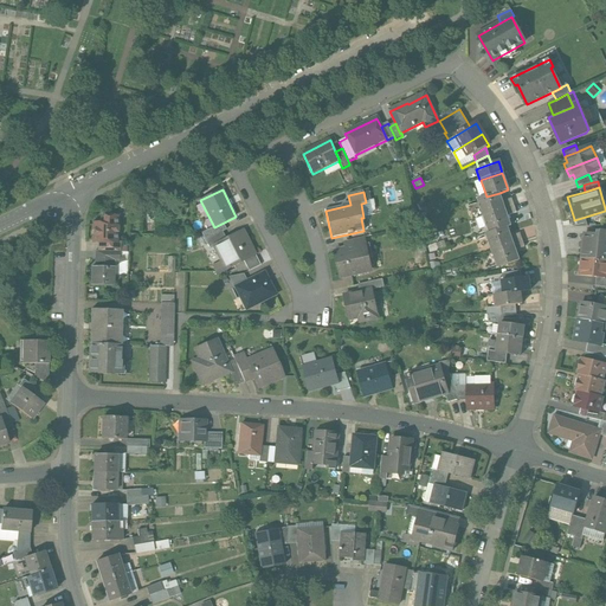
[(477,200),(483,217),(502,211),(498,204),(503,202),(500,193),(487,197),(477,200)]
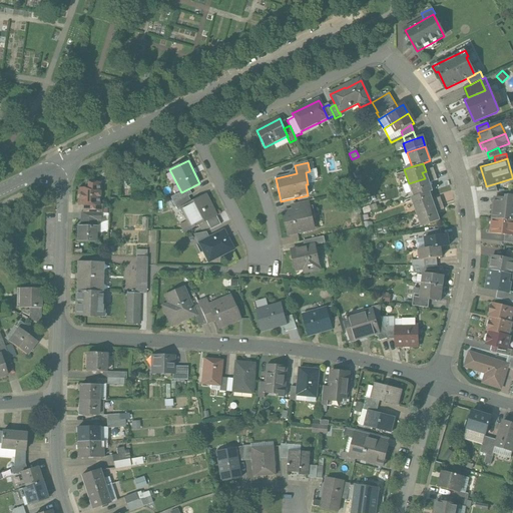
[(422,172),(425,178),(436,174),(434,168),(426,171),(422,172)]
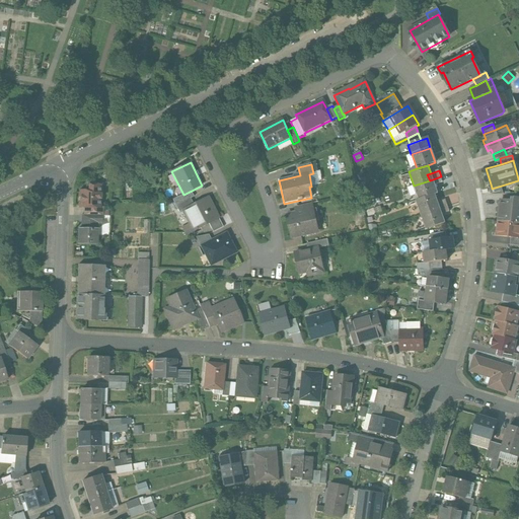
[(443,182),(441,176),(430,180),(432,187),(435,186),(443,182)]
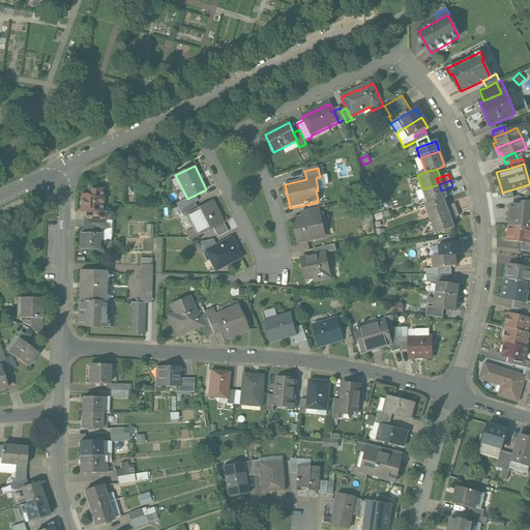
[(441,190),(439,184),(422,189),(416,193),(419,202),(427,200),(428,204),(444,199),(446,198),(444,189),(441,190)]
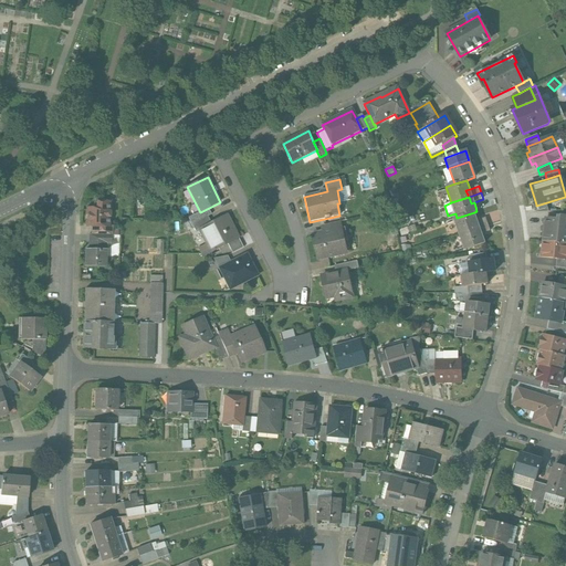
[(87,227),(92,227),(111,227),(111,202),(98,202),(98,209),(88,209),(87,227)]
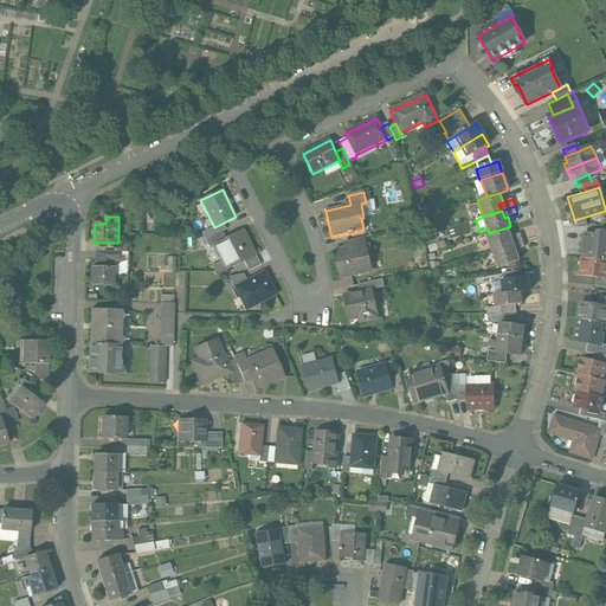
[(588,227),(586,217),(574,220),(574,219),(571,219),(573,229),(588,227)]
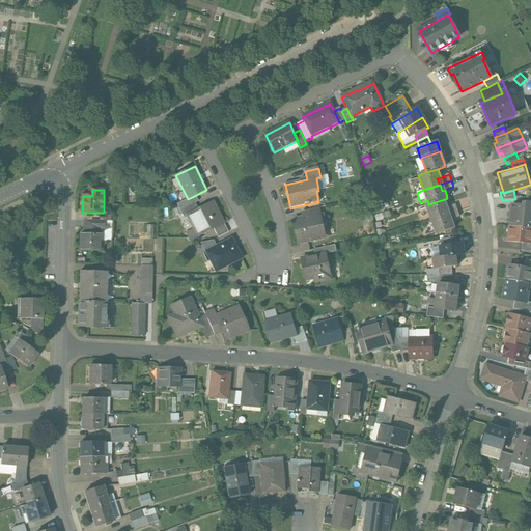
[(196,195),(188,199),(177,204),(184,218),(188,216),(187,215),(198,210),(195,203),(199,201),(196,195)]
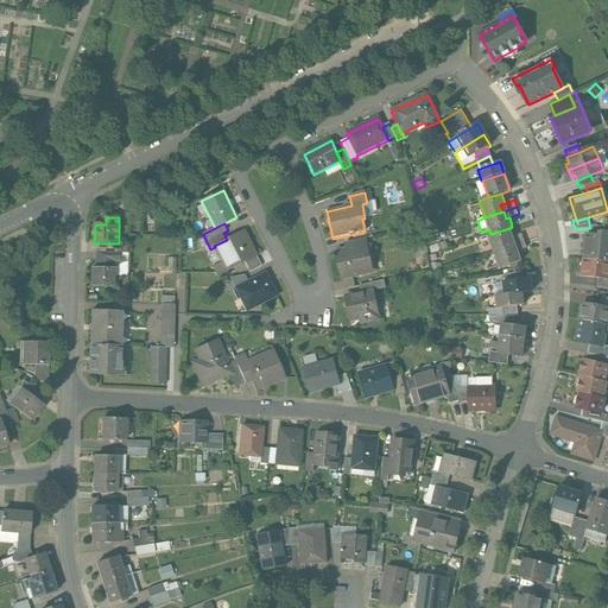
[(491,234),(488,235),(494,253),(511,246),(508,239),(513,238),(510,228),(491,234)]
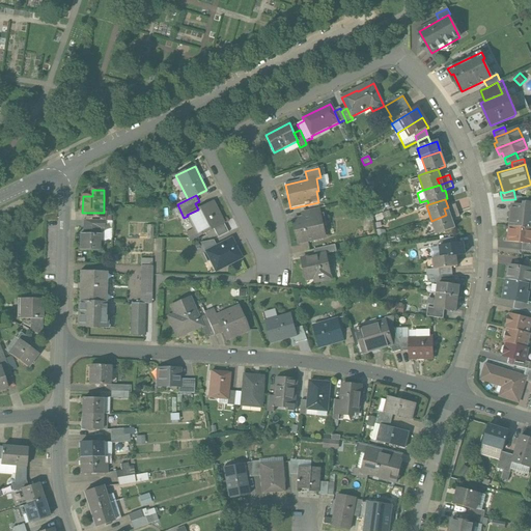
[(224,224),(213,202),(198,210),(187,215),(188,216),(194,229),(186,233),(190,242),(214,229),(224,224)]
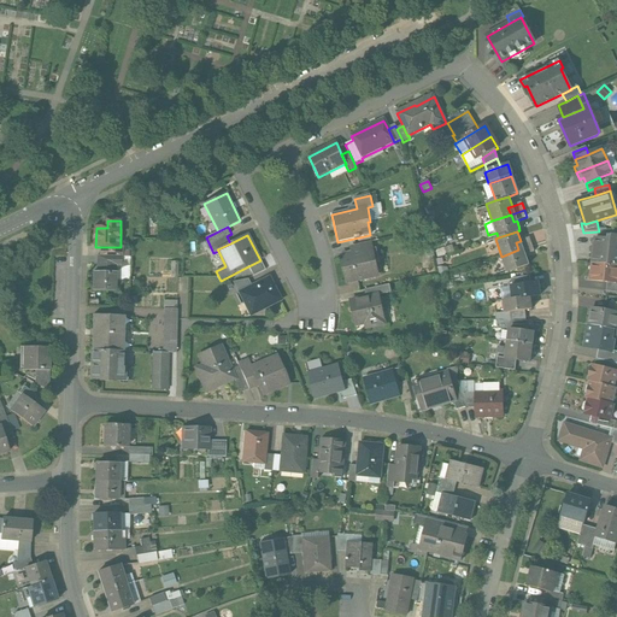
[(516,242),(518,250),(532,246),(529,239),(521,241),(516,242)]
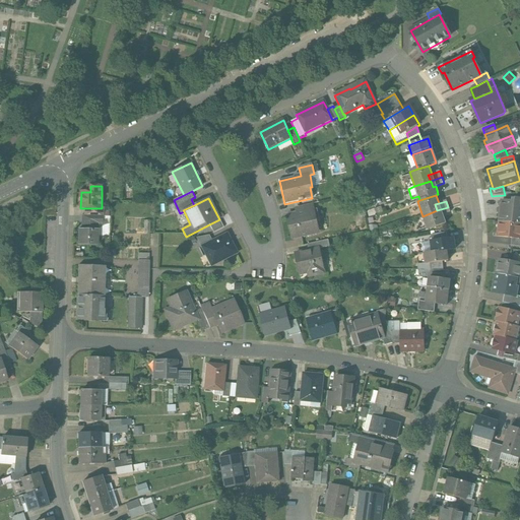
[(519,201),(513,201),(513,203),(502,201),(501,207),(498,208),(498,213),(500,215),(500,222),(519,224),(519,201)]
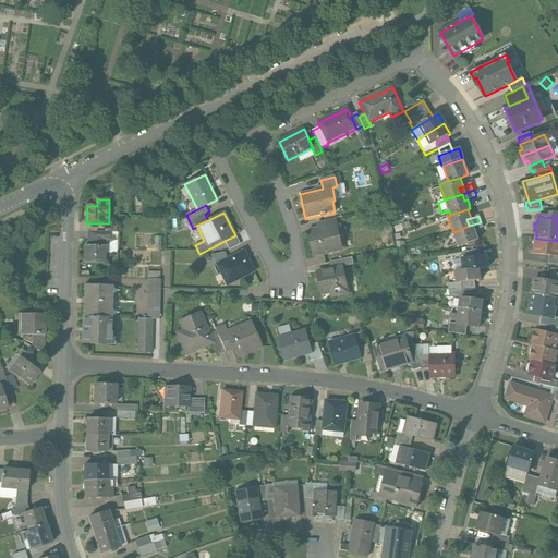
[(318,229),(338,226),(337,219),(317,222),(318,229)]
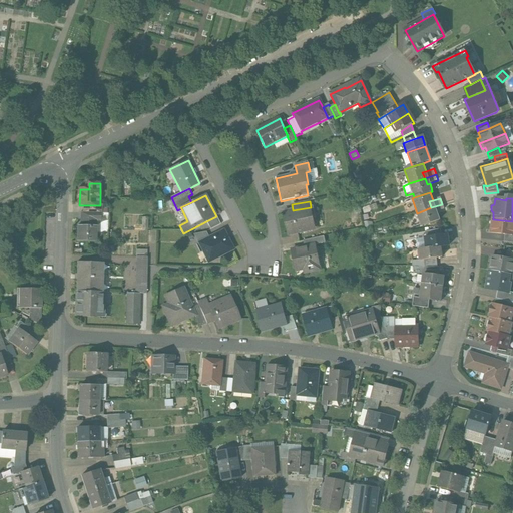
[(362,214),(359,202),(352,203),(355,216),(362,214)]
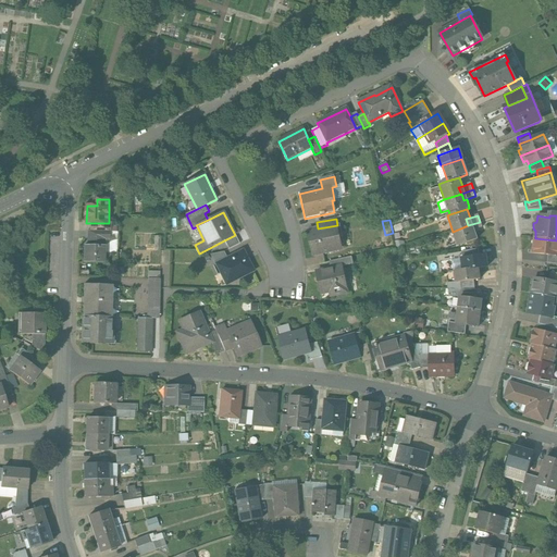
[(410,229),(408,222),(394,227),(395,233),(410,229)]
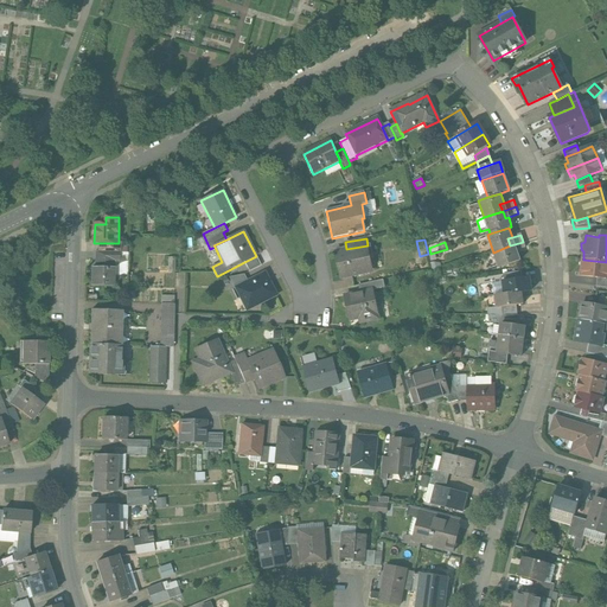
[(525,249),(523,242),(510,246),(513,253),(517,251),(525,249)]
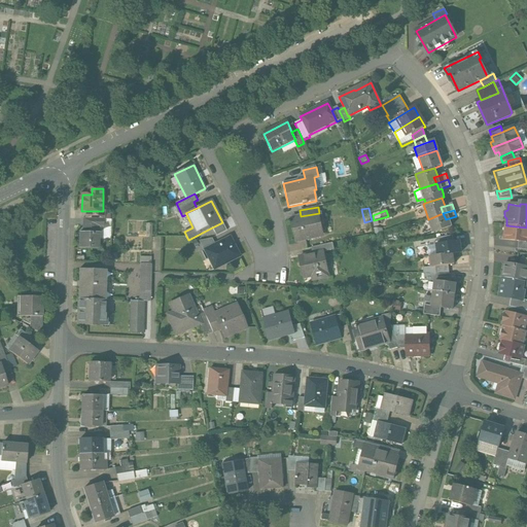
[(104,211),(103,211),(85,211),(85,219),(104,219),(104,211)]
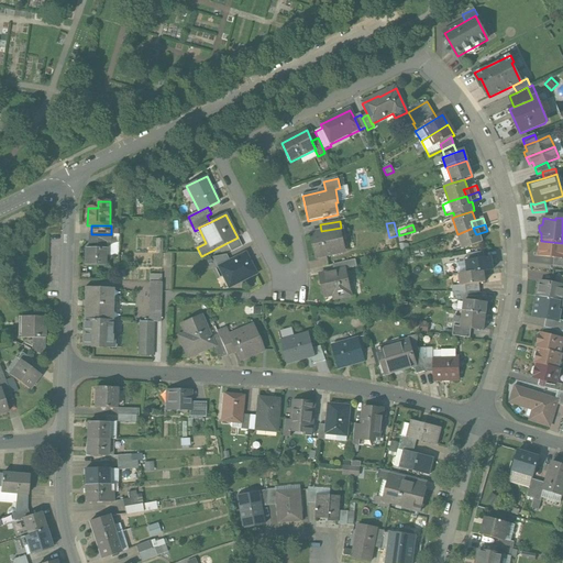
[(344,241),(341,228),(321,231),(311,233),(316,258),(343,253),(341,242),(344,241)]
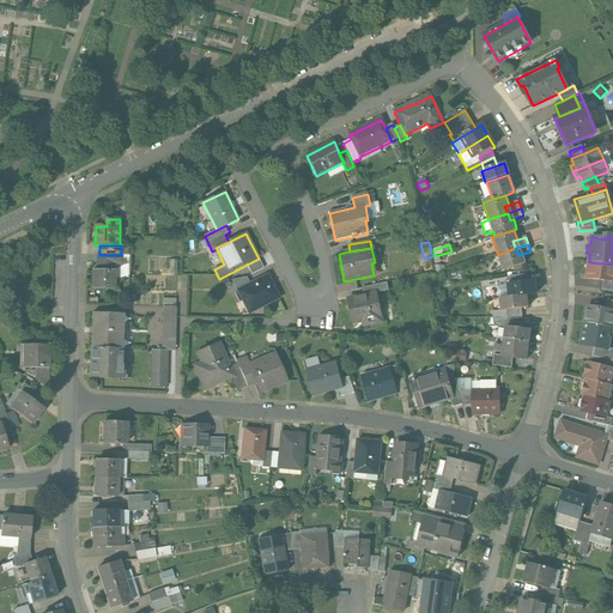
[(515,248),(498,255),(504,272),(526,265),(522,254),(519,255),(515,248)]
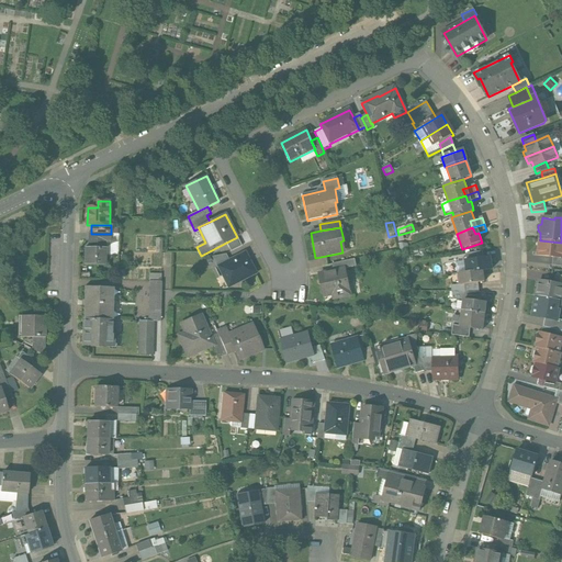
[(91,246),(105,246),(107,243),(111,243),(111,234),(91,234),(89,234),(89,249),(91,249),(91,246)]
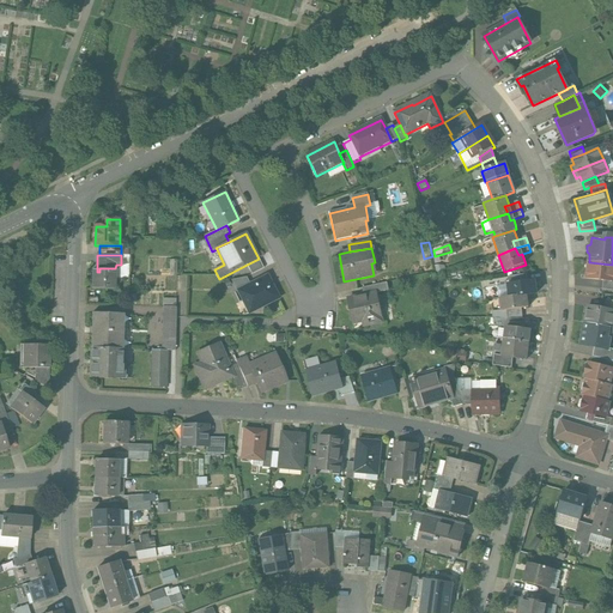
[(265,268),(259,259),(247,265),(253,275),(265,268)]
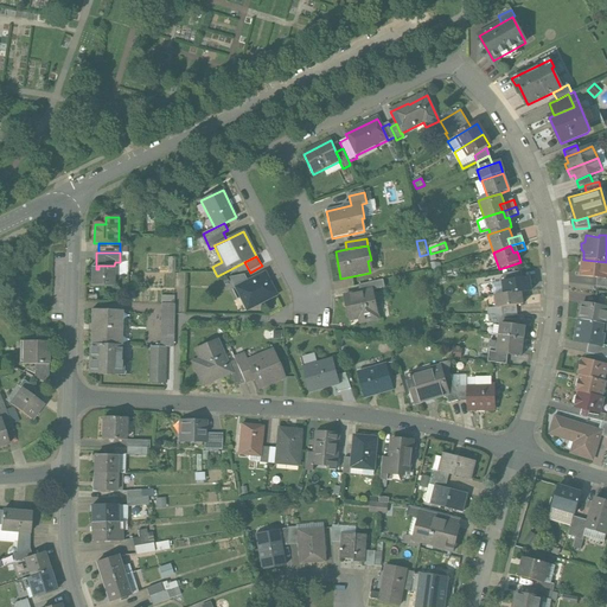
[(596,287),(606,288),(606,262),(583,260),(581,276),(598,279),(596,287)]
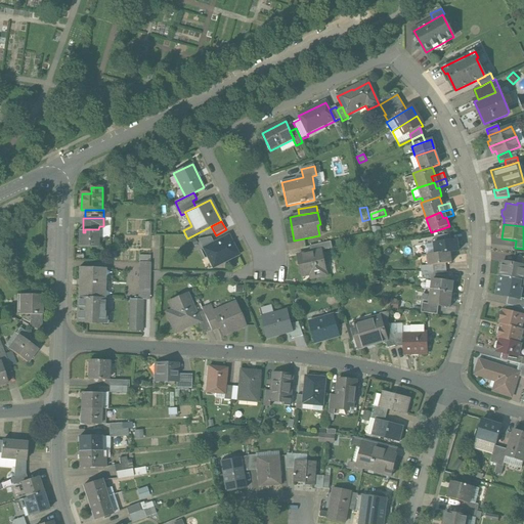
[(85,232),(83,232),(80,232),(80,248),(98,248),(98,229),(85,229),(85,232)]
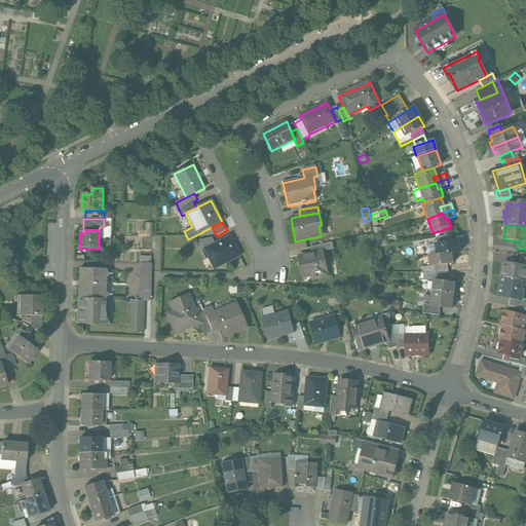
[(239,256),(230,236),(215,243),(203,250),(203,251),(204,250),(214,269),(239,256)]
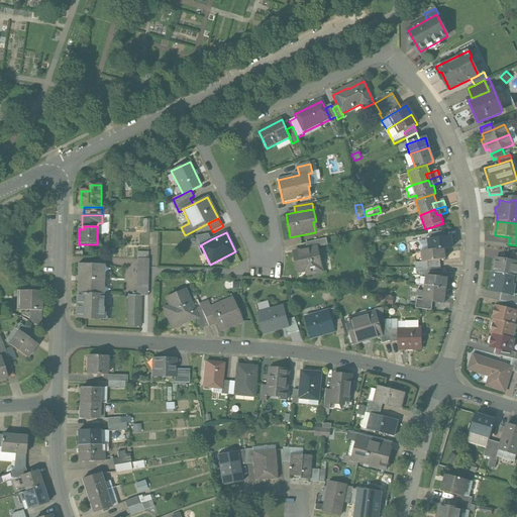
[(429,235),(430,241),(445,239),(444,232),(429,235)]
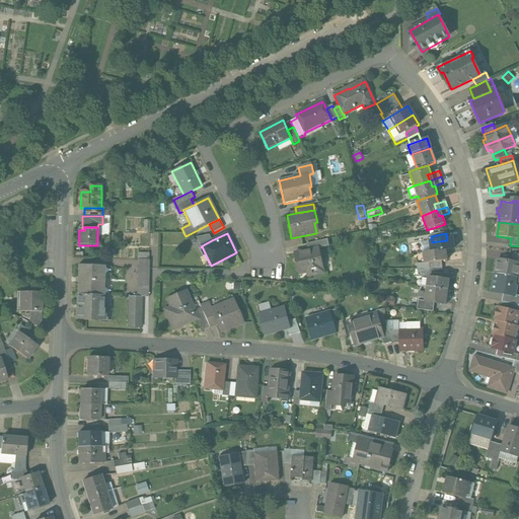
[(197,238),(201,246),(212,240),(209,235),(197,238)]
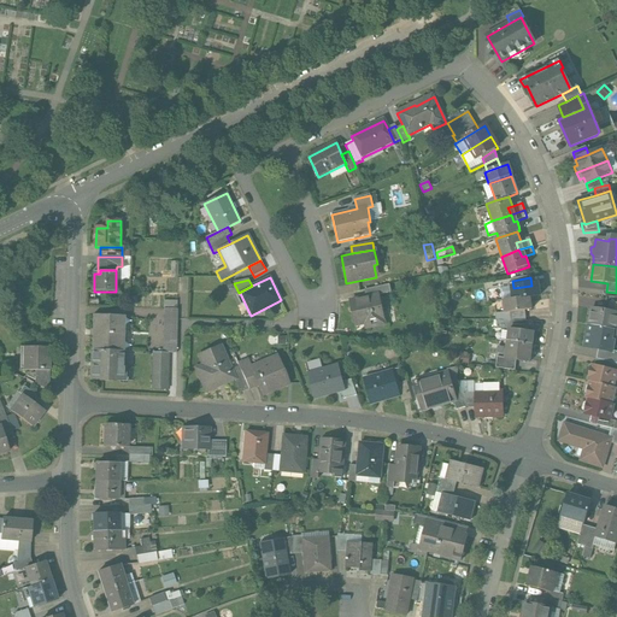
[(364,291),(366,298),(378,294),(378,295),(391,293),(389,285),(364,291)]
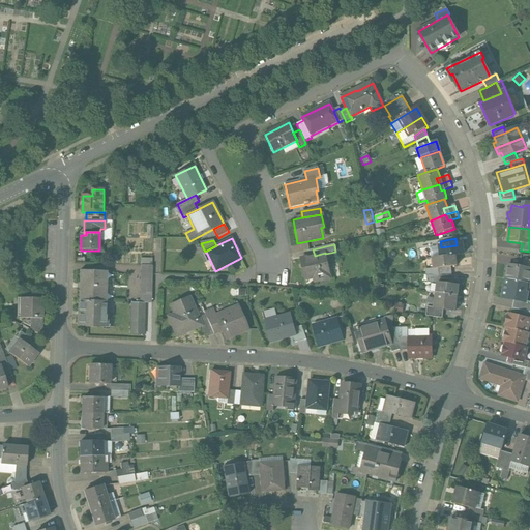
[(464,255),(462,244),(457,245),(441,247),(439,247),(441,258),(454,256),(464,255)]
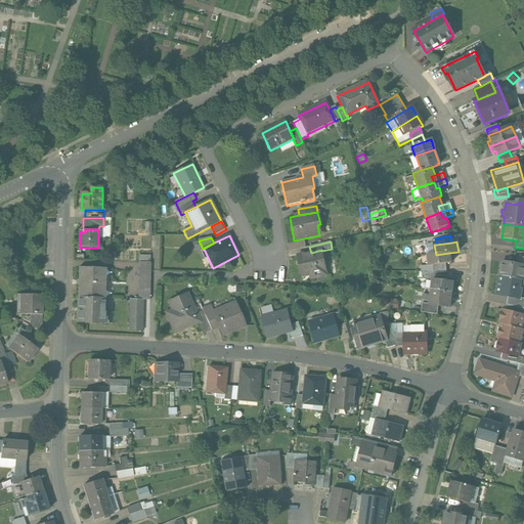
[(311,253),(298,256),(303,277),(310,275),(311,279),(328,276),(321,251),(321,250),(311,253)]
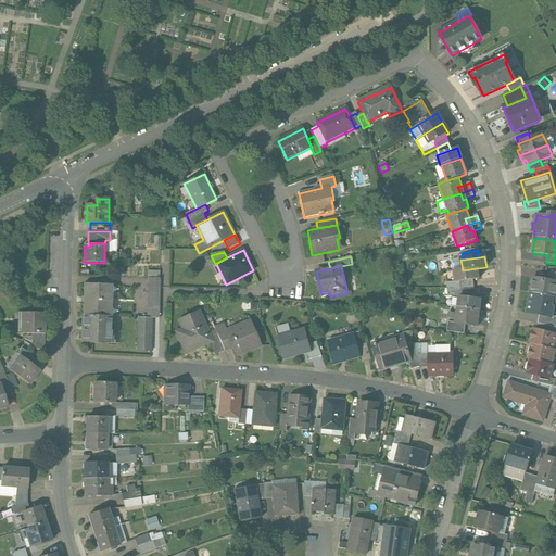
[(472,280),(479,280),(477,268),(463,270),(453,272),(455,283),(472,280)]
